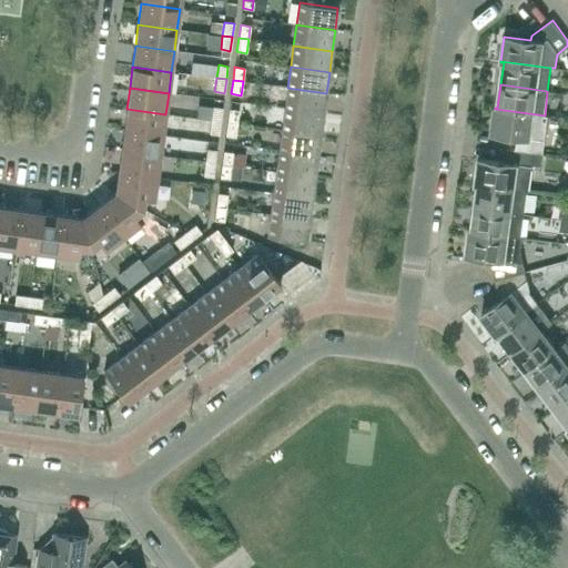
[(323,114),(326,93),(287,88),(285,109),(323,114)]
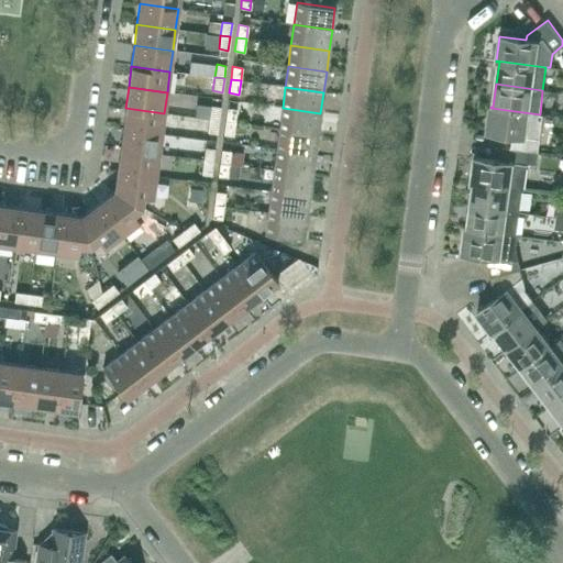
[(209,119),(219,120),(220,108),(211,106),(209,119)]
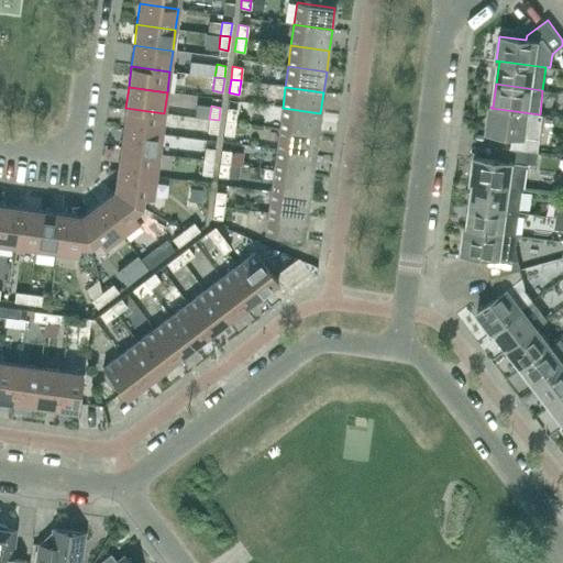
[(162,134),(164,113),(125,108),(123,129),(162,134)]
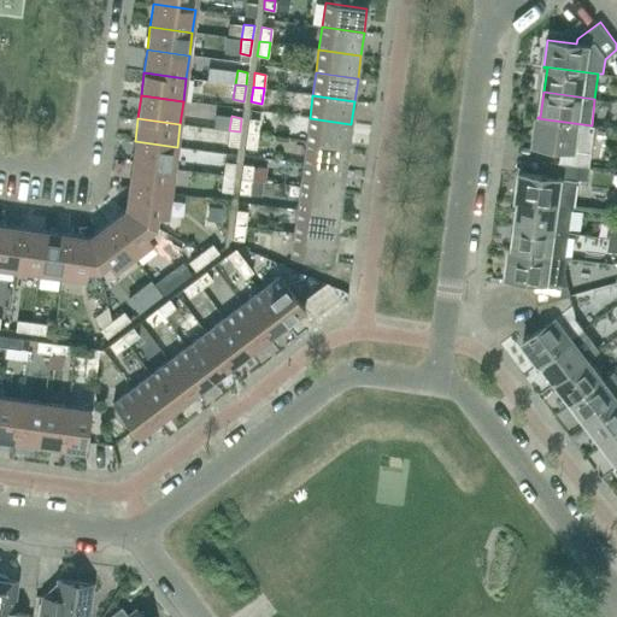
[(247,133),(257,134),(259,119),(248,118),(247,133)]
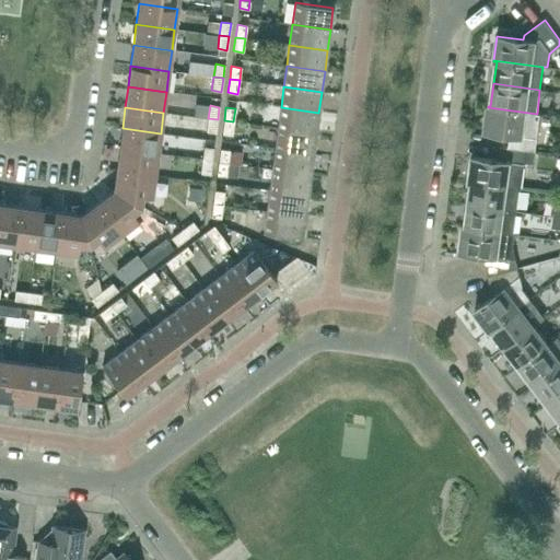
[(316,133),(318,113),(281,107),(278,128),(316,133)]
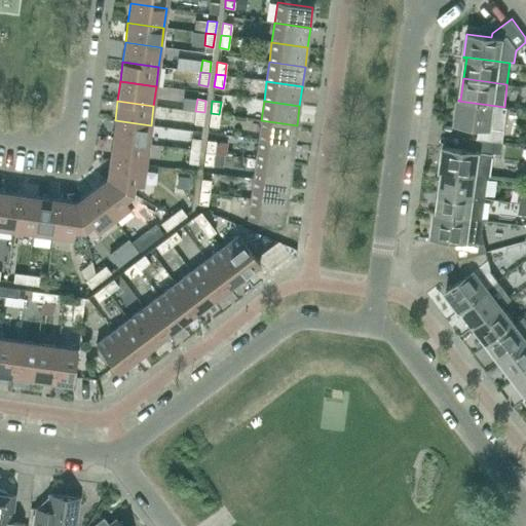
[(504,107),(458,101),(455,123),(479,126),(478,139),(494,142),(502,143),(508,107),(504,107)]
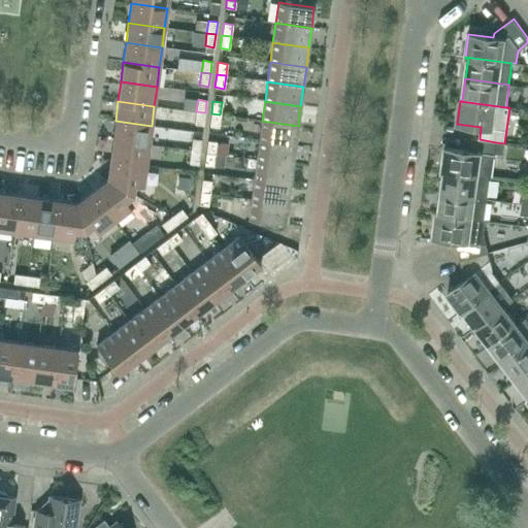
[(203,126),(205,112),(196,111),(194,124),(203,126)]
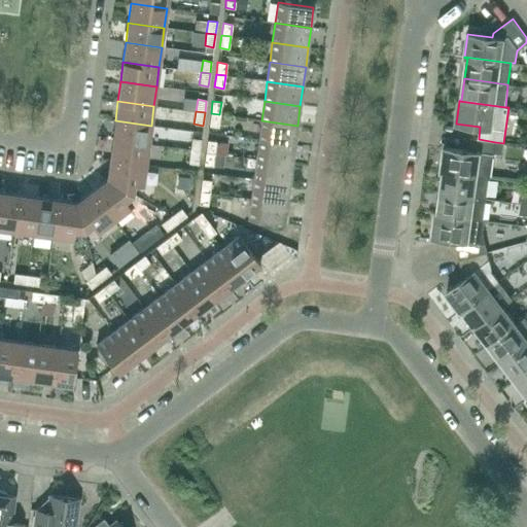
[(218,128),(219,114),(211,113),(209,126),(218,128)]
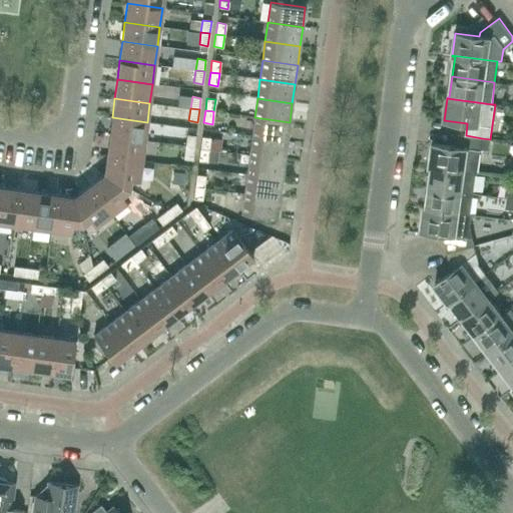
[(144,141),(147,122),(112,117),(109,136),(144,141)]
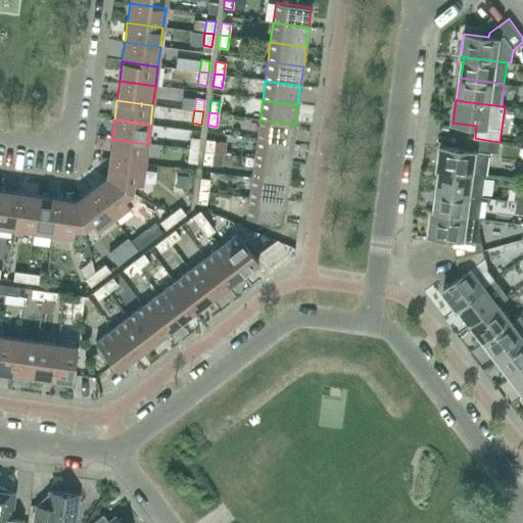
[(292,144),(295,125),(259,120),(257,139),(292,144)]
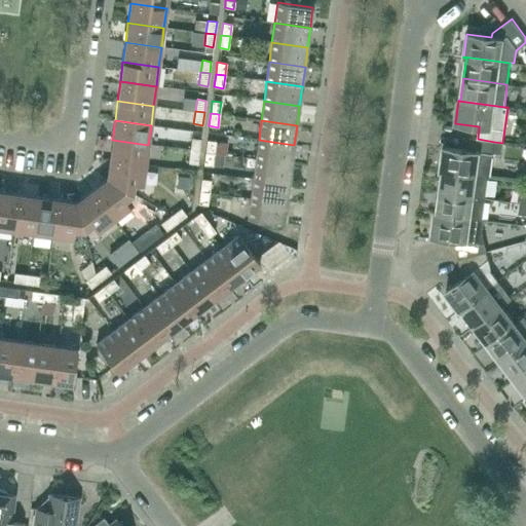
[(190,150),(199,151),(200,140),(191,138),(190,150)]
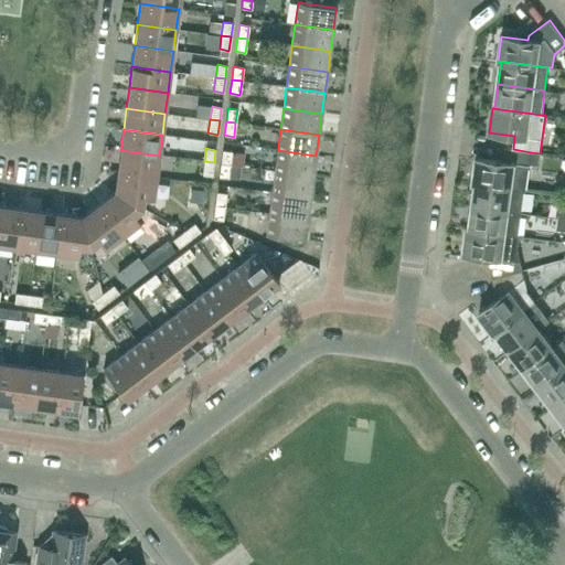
[(537,167),(540,153),(531,152),(513,149),(504,148),(502,162),(476,158),(472,182),(525,189),(526,176),(528,176),(530,166),(537,167)]
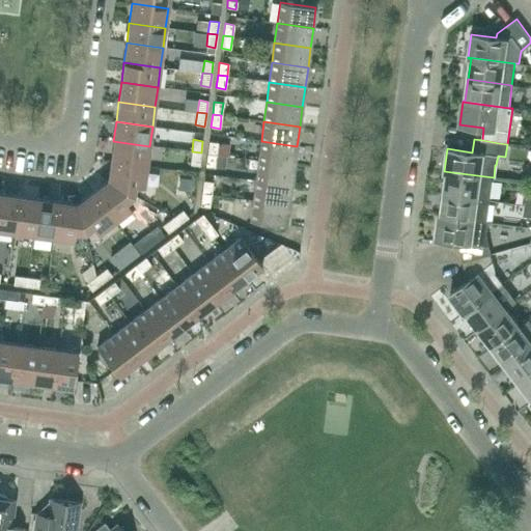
[(146,166),(149,146),(113,141),(111,161),(146,166)]
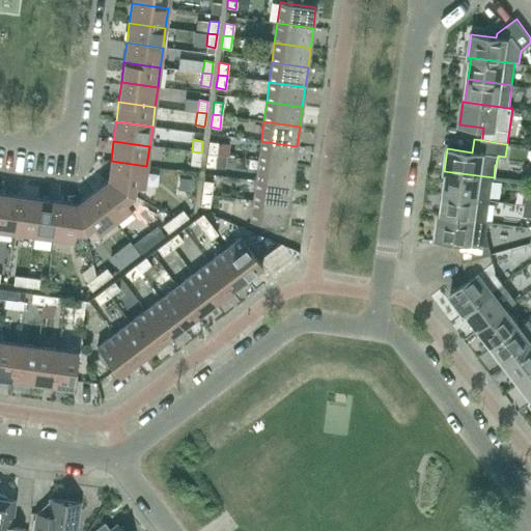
[(206,154),(216,155),(218,143),(208,141),(206,154)]
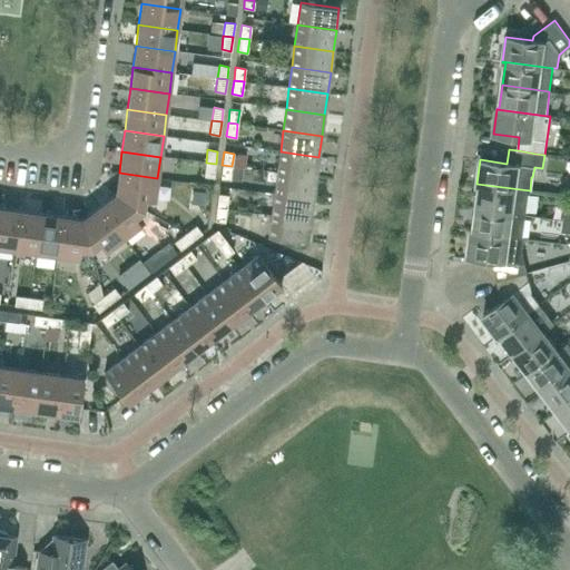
[(316,178),(318,157),(281,151),(277,173),(316,178)]
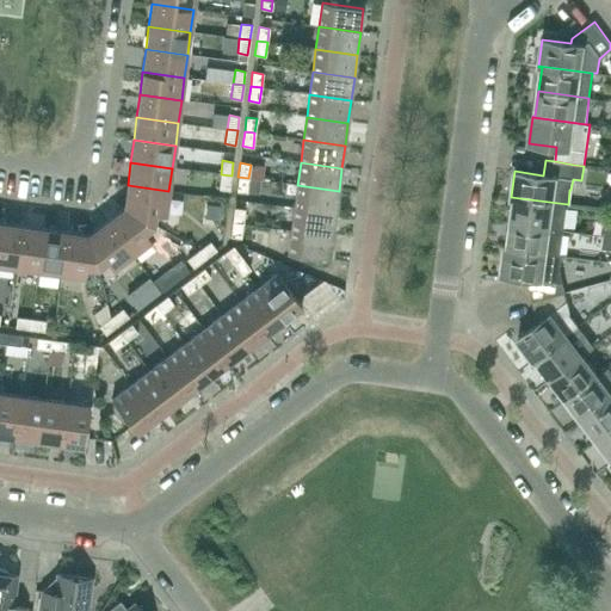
[(229,191),(232,176),(221,174),(218,189),(229,191)]
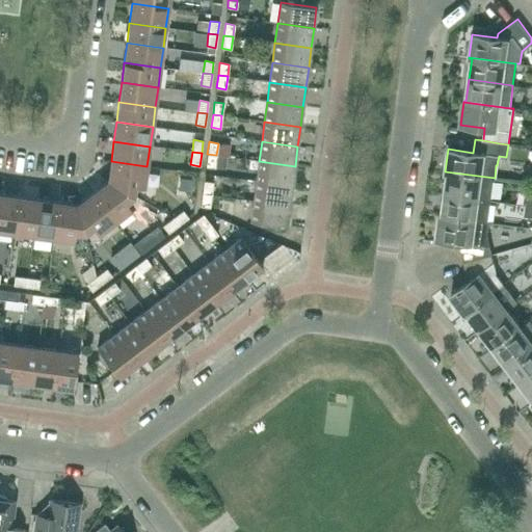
[(215,168),(216,155),(207,154),(206,166),(215,168)]
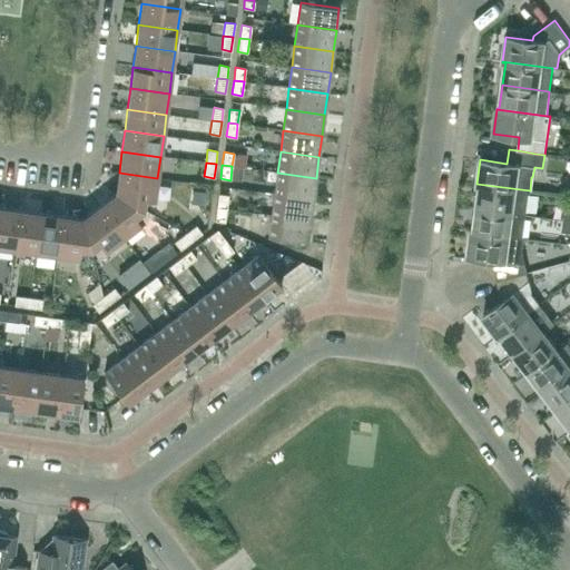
[(155,200),(157,178),(119,173),(116,194),(138,207),(144,198),(155,200)]
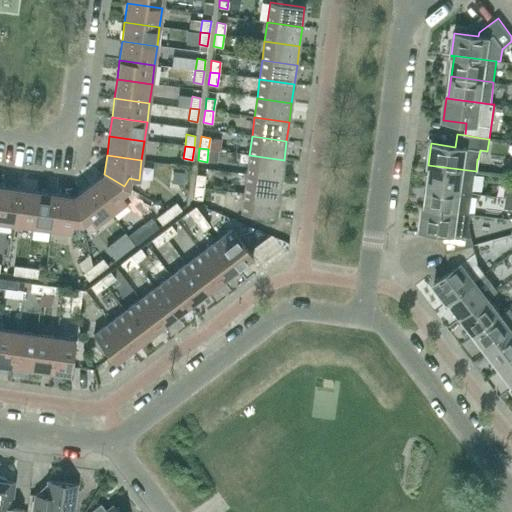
[(281,179),(284,160),(249,155),(246,174),(281,179)]
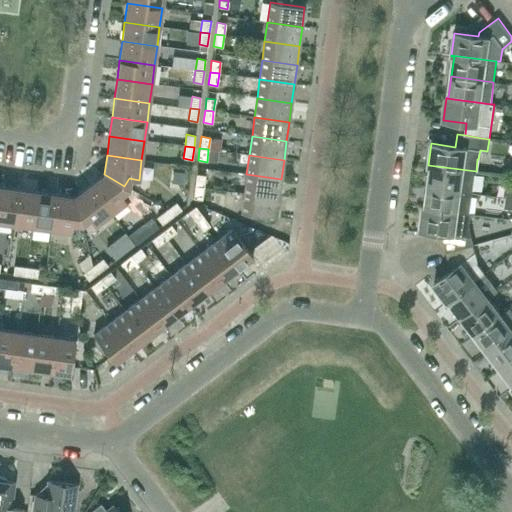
[(473,193),(476,171),(428,165),(428,166),(431,166),(428,187),(473,193)]
